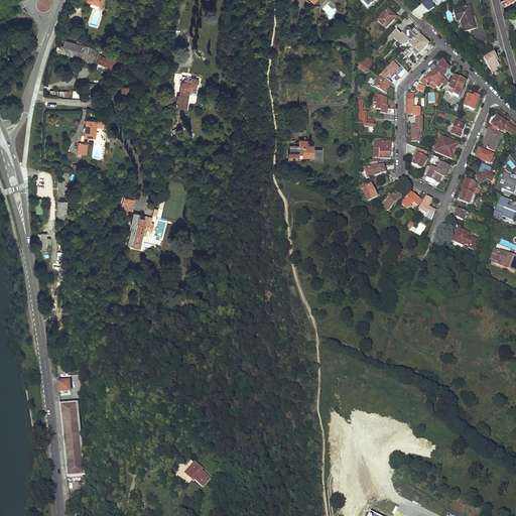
[(418,19),(434,9),(432,5),(435,3),(437,6),(443,2),(441,0),(428,0),(412,11),(418,19)]
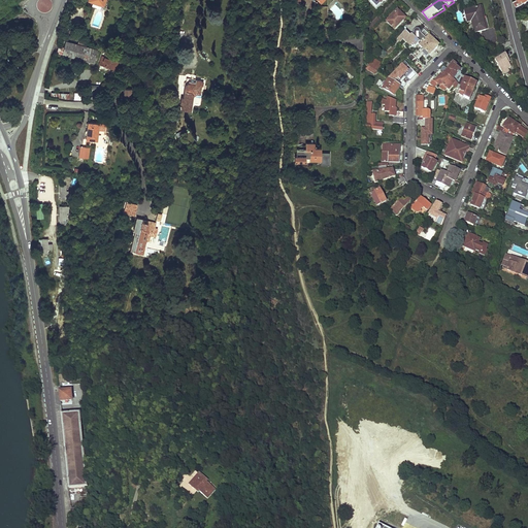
[(481,7),(469,9),(474,32),(485,30),(481,7)]
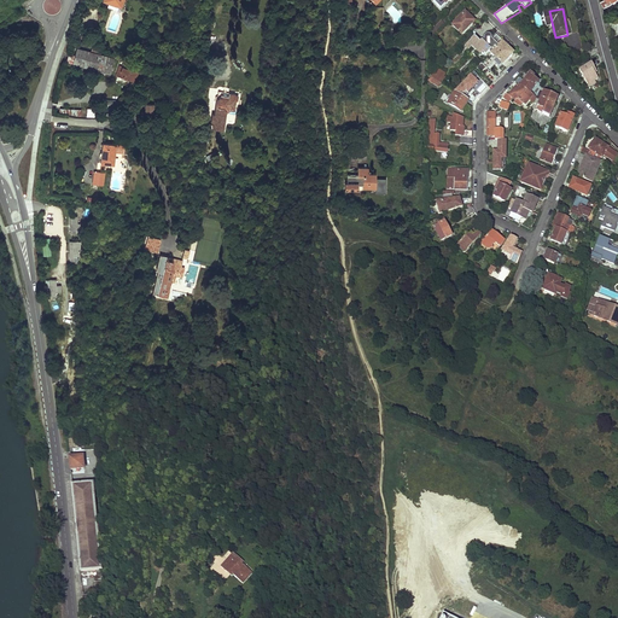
[(465,11),(452,24),(460,34),(473,19),(472,18),(465,11)]
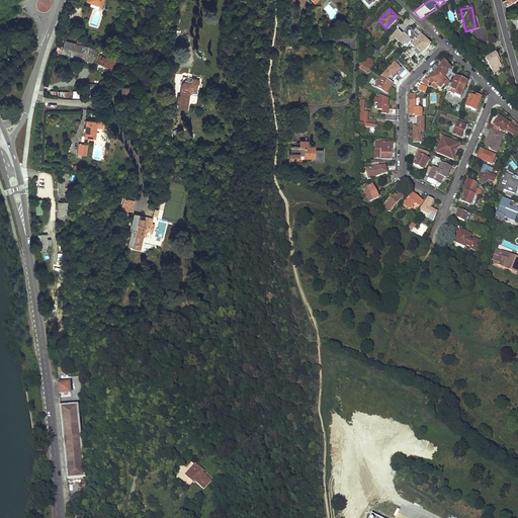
[(427,37),(419,29),(418,31),(416,29),(413,31),(410,28),(405,33),(403,33),(399,30),(396,32),(398,34),(395,36),(400,41),(397,45),(401,48),(404,46),(406,48),(410,44),(414,48),(411,51),(409,49),(401,57),(407,64),(411,60),(409,58),(414,52),(419,57),(431,45),(427,40),(425,39),(427,37)]
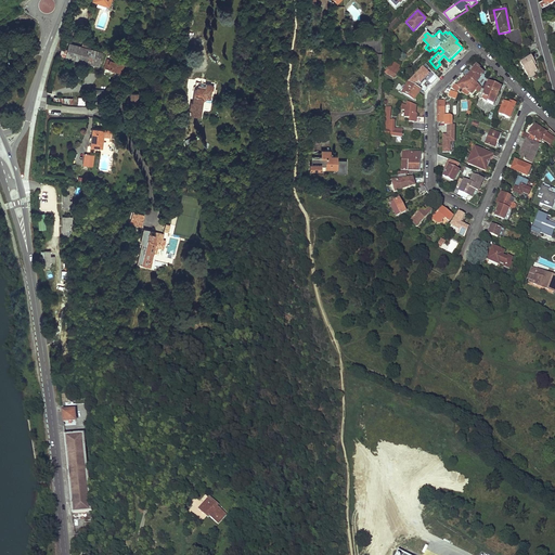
[(92,49),(84,47),(71,42),(68,51),(63,49),(61,55),(97,65),(100,51),(92,49)]
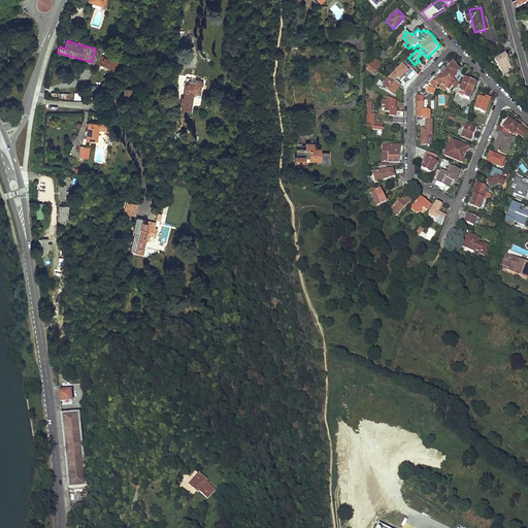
[(116,57),(103,53),(101,59),(100,62),(104,63),(103,67),(110,69),(114,70),(118,71),(121,64),(113,62),(116,57)]
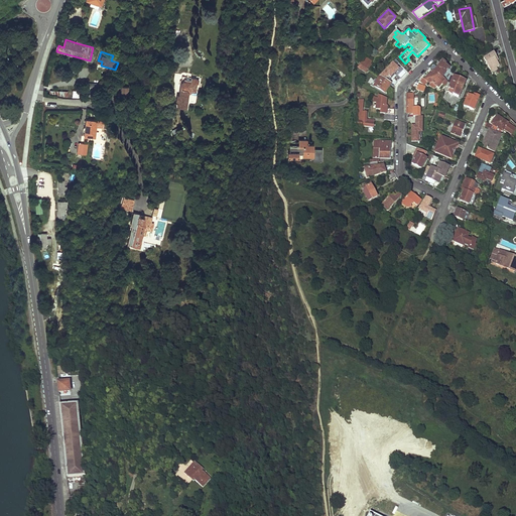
[(484,58),(491,71),(496,68),(499,67),(497,61),(495,57),(496,56),(494,52),(484,58)]
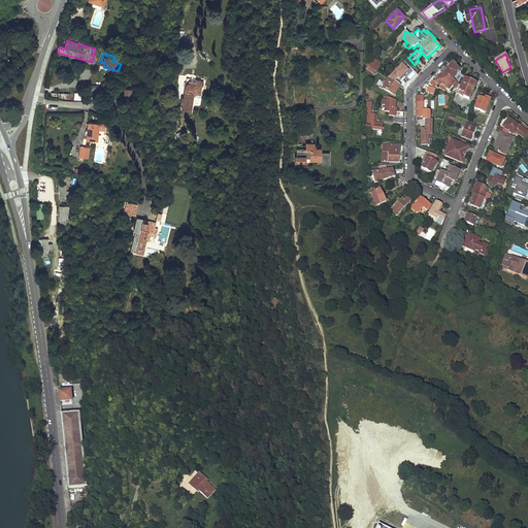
[(455,65),(452,63),(446,74),(458,84),(461,76),(461,74),(458,73),(459,70),(456,68),(454,67),(455,65)]
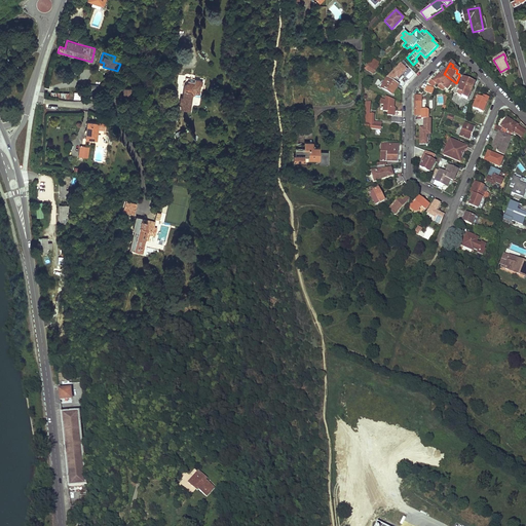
[(437,79),(436,81),(445,88),(449,83),(451,85),(455,87),(456,83),(444,74),(443,73),(439,77),(437,79)]
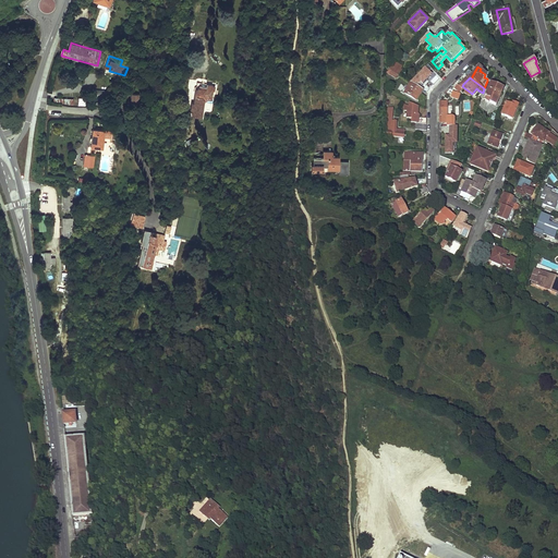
[(483,93),(481,97),(484,99),(489,102),(496,105),(502,88),(497,86),(497,84),(487,81),(484,88),(483,93)]
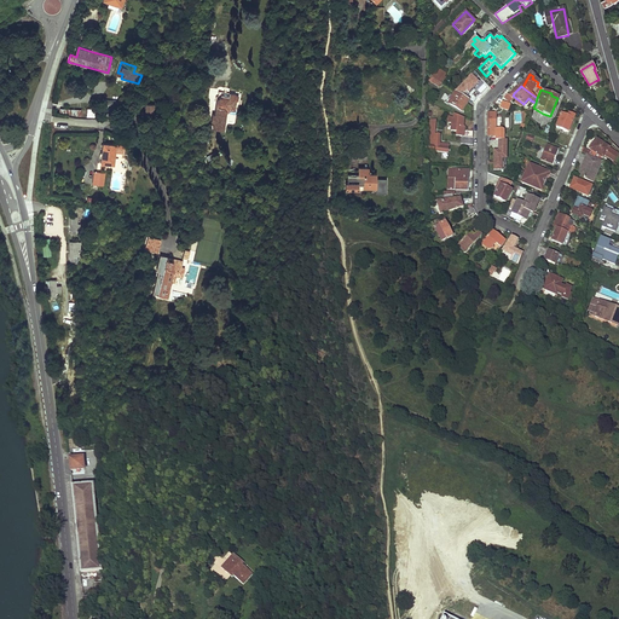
[(456,92),(449,104),(462,111),(466,105),(468,100),(456,92)]
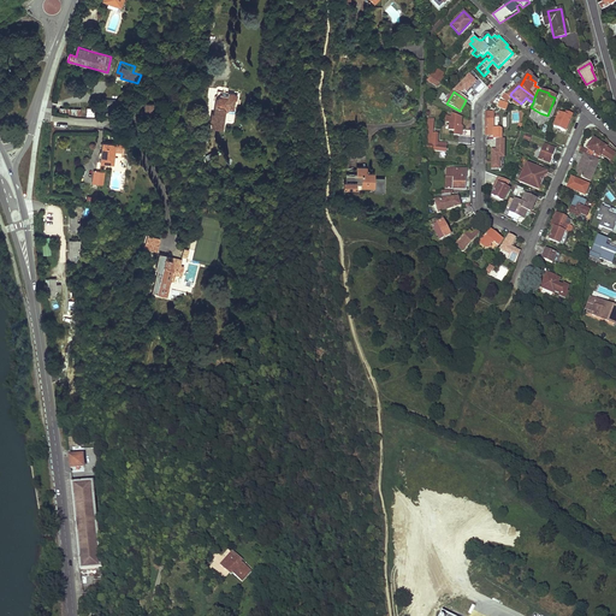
[(235,94),(229,93),(229,96),(221,95),(220,98),(215,100),(213,116),(211,114),(209,122),(212,122),(211,128),(221,129),(225,111),(229,110),(234,111),(235,100),(237,100),(237,96),(235,96),(235,94)]
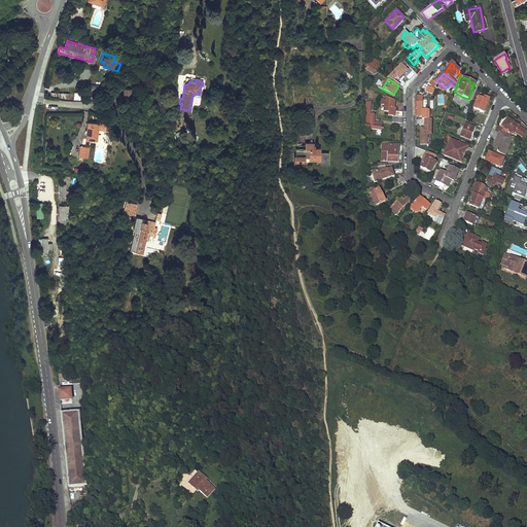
[(425,92),(432,95),(434,89),(427,85),(425,92)]
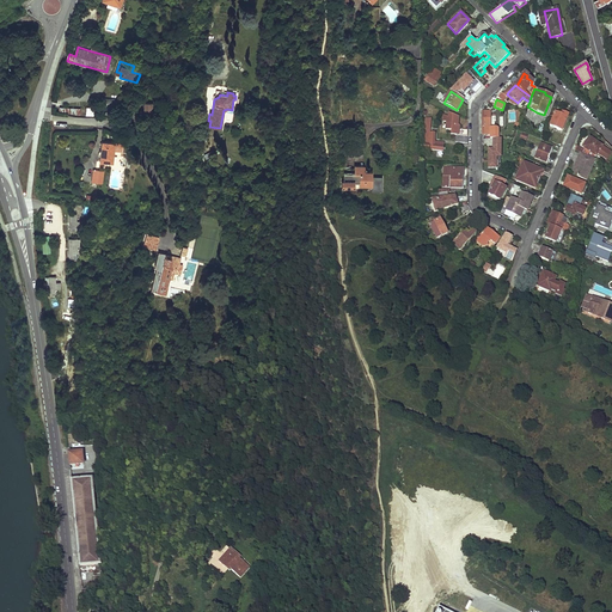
[(490,110),(483,110),(483,124),(483,134),(490,134),(490,127),(493,127),(493,116),(490,116),(490,110)]
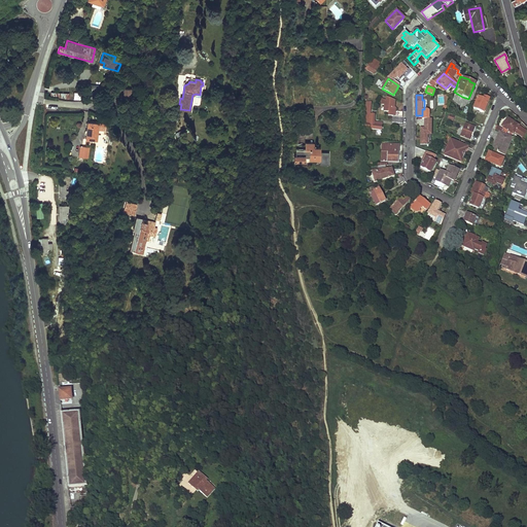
[(484,98),(478,96),(473,107),(484,112),(490,98),(487,97),(485,96),(484,98)]
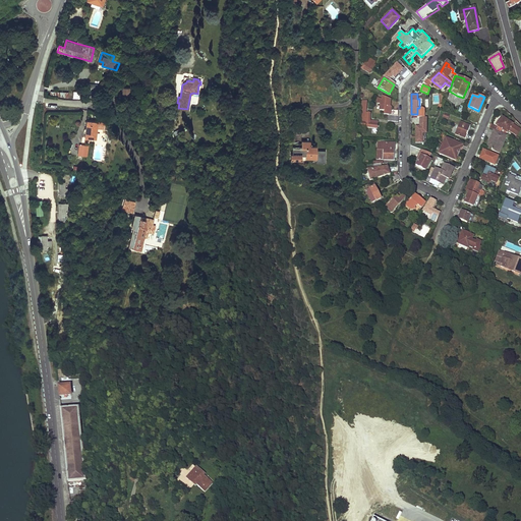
[(391,99),(382,96),(381,100),(378,99),(377,104),(380,105),(380,111),(385,111),(384,115),(389,116),(390,108),(390,105),(391,99)]
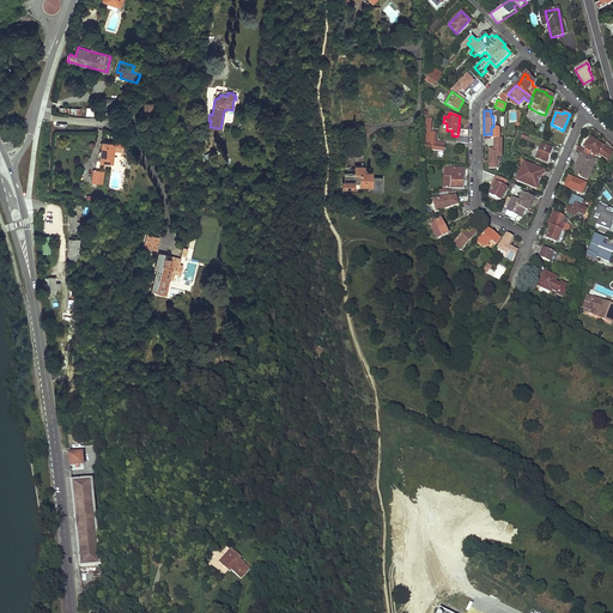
[(432,120),(426,119),(426,126),(425,149),(443,152),(444,146),(438,146),(439,143),(435,143),(436,133),(431,133),(432,120)]
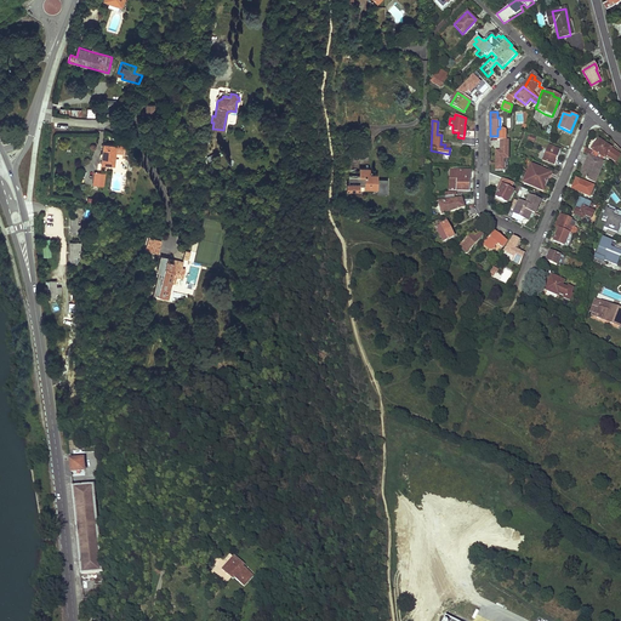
[(590,154),(596,158),(604,144),(598,140),(594,144),(592,151),(586,147),(584,152),(590,154)]
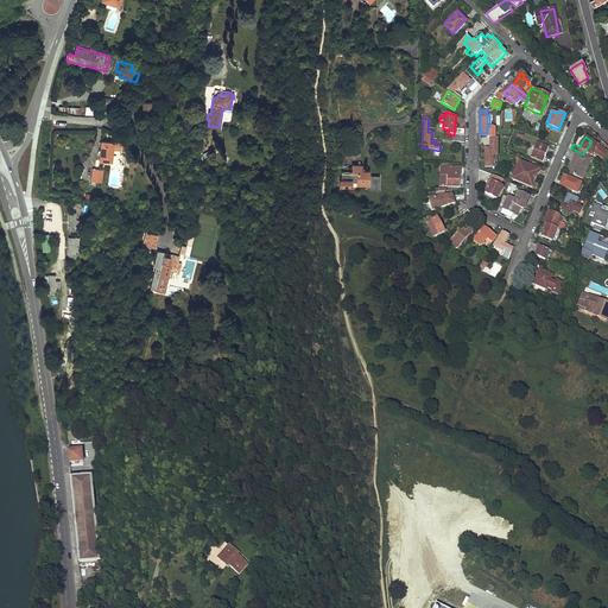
[(591,141),(583,154),(590,158),(594,153),(602,159),(607,151),(607,146),(603,141),(600,138),(595,144),(591,141)]
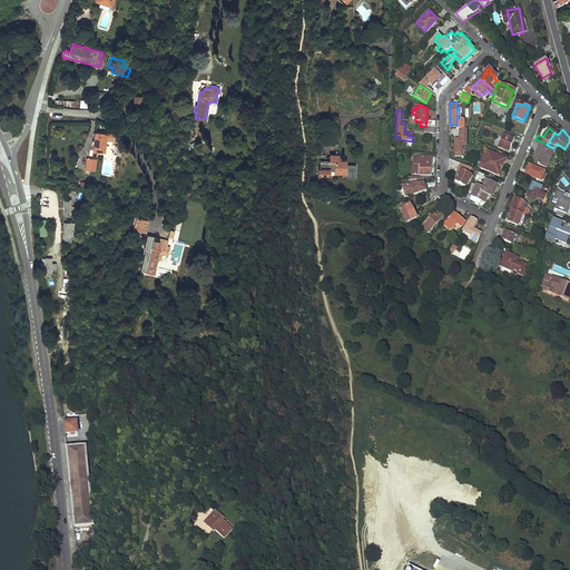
[(106,134),(94,133),(92,150),(104,151),(105,141),(106,134)]
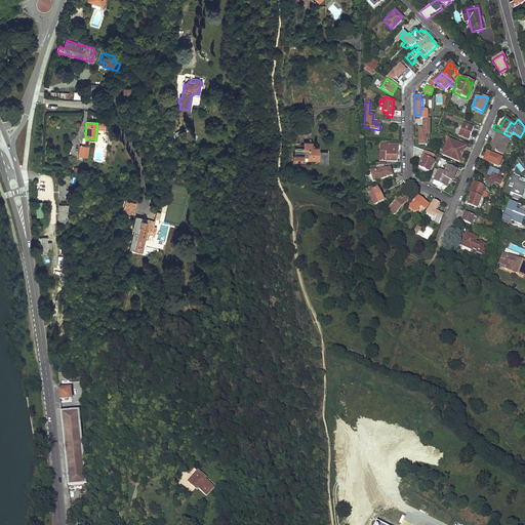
[(463,123),(458,135),(470,139),(472,135),(471,135),(472,132),(474,127),(463,123)]
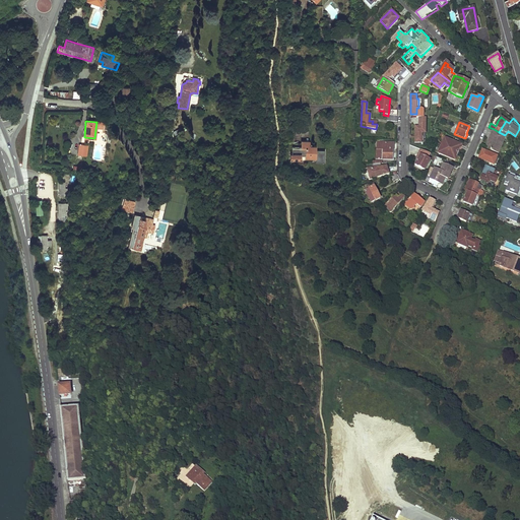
[(499,132),(494,129),(491,137),(493,138),(489,148),(498,152),(505,135),(499,132)]
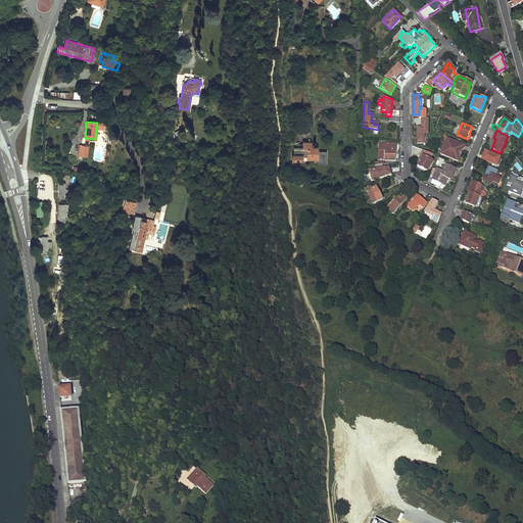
[(464,145),(446,138),(440,154),(458,161),(461,153),(464,145)]
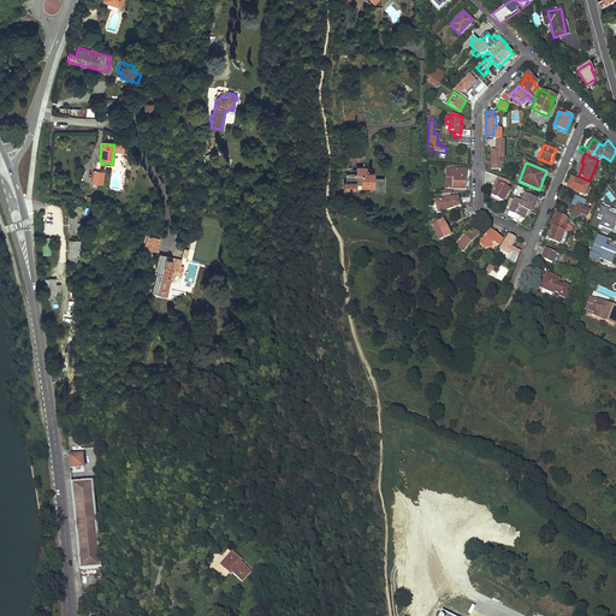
[(374,188),(375,193),(385,193),(385,178),(374,178),(374,172),(369,172),(369,170),(367,170),(356,170),(356,173),(347,173),(347,182),(344,182),(344,189),(357,189),(357,184),(362,184),(362,188),(374,188)]
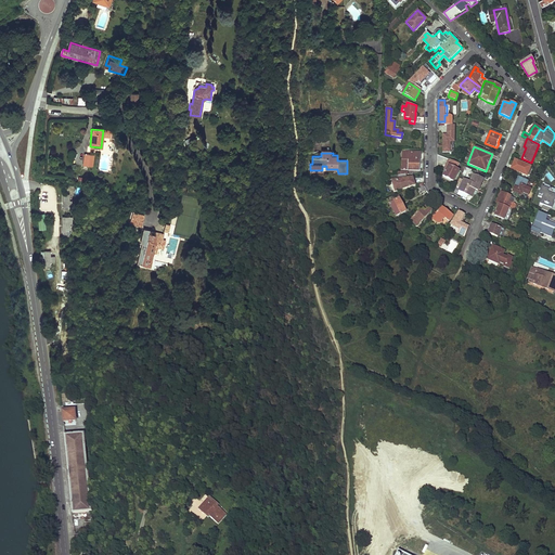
[(420,153),(405,153),(405,160),(408,160),(407,170),(418,170),(418,164),(420,153)]
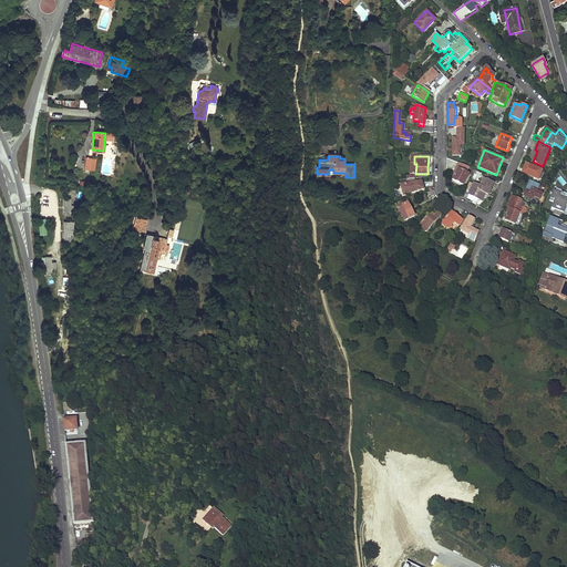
[(95,158),(86,157),(85,169),(94,171),(95,158)]
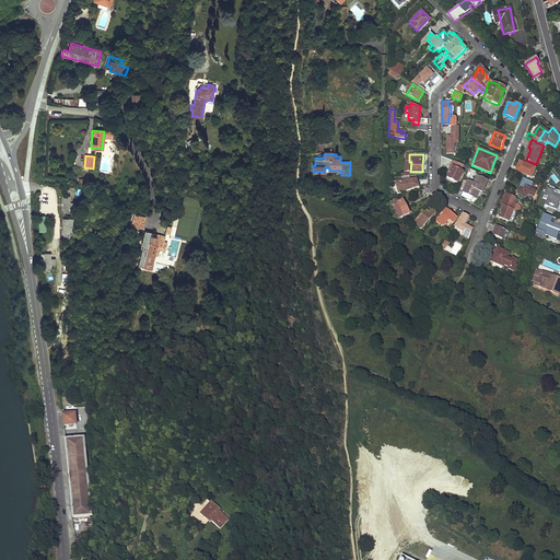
[(518,165),(516,171),(532,177),(535,168),(520,161),(518,165)]
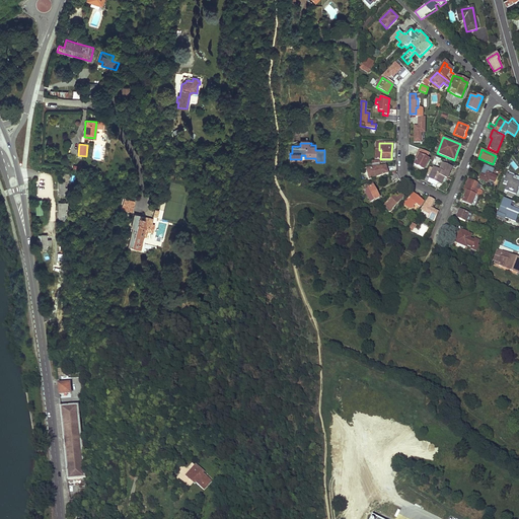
[(429,160),(419,156),(415,165),(421,168),(424,169),(429,160)]
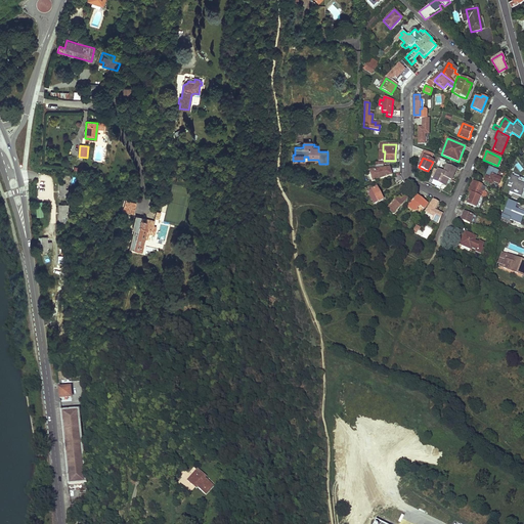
[(455,169),(447,164),(443,171),(438,169),(433,180),(443,184),(446,178),(450,180),(451,177),(455,169)]
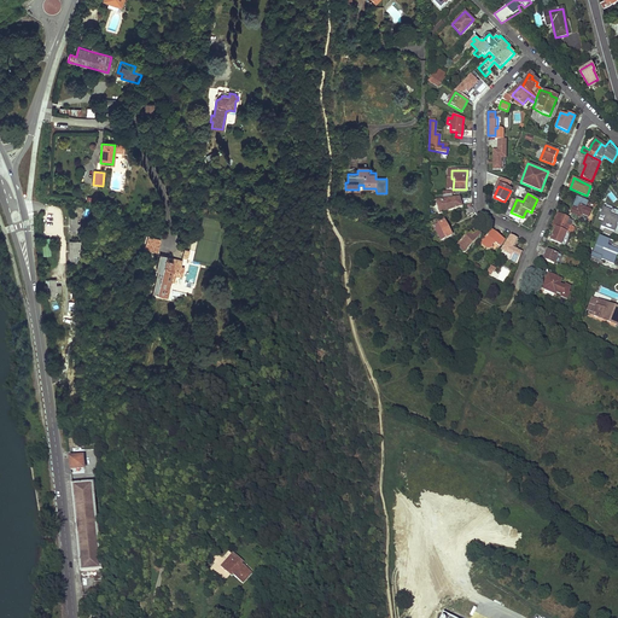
[(572,205),(571,211),(579,215),(579,216),(584,219),(589,209),(583,205),(586,200),(577,197),(572,205)]
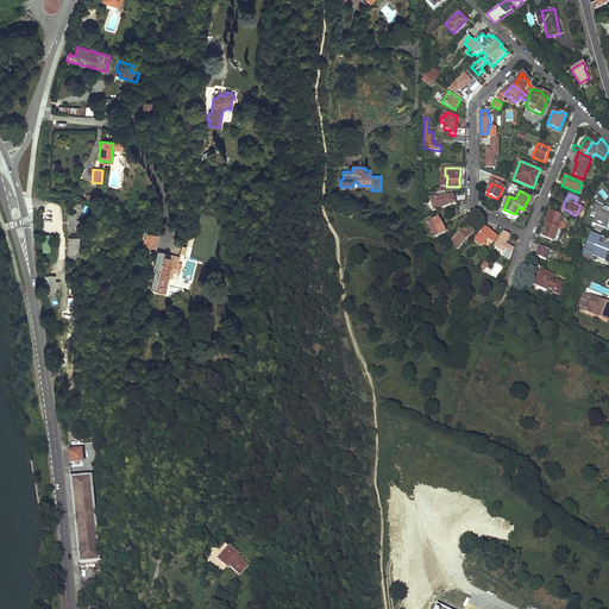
[(453,195),(429,198),(433,209),(454,203),(453,195)]
